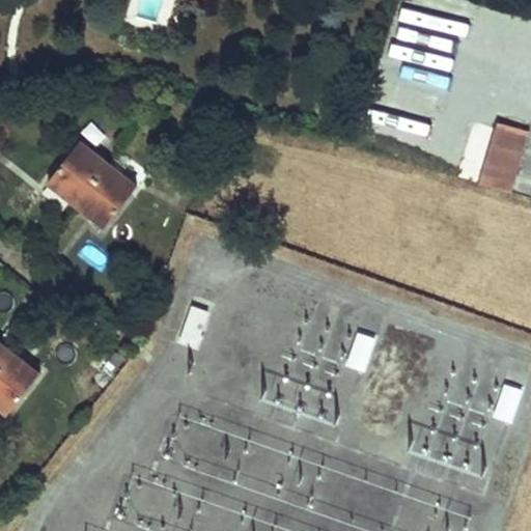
[(530,137),(530,131),(504,123),(484,185),(513,193),(530,137)]
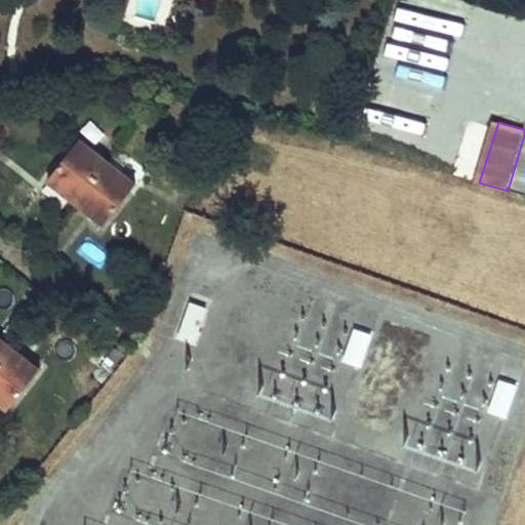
[(81,137),(48,177),(103,224),(137,180),(81,137)]
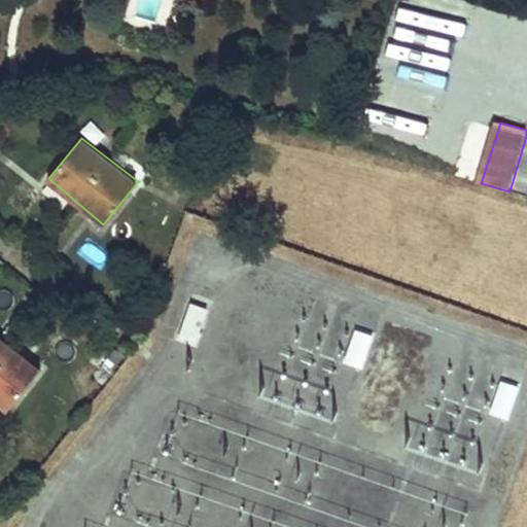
[(44,245),(37,255),(49,265),(57,254),(44,245)]
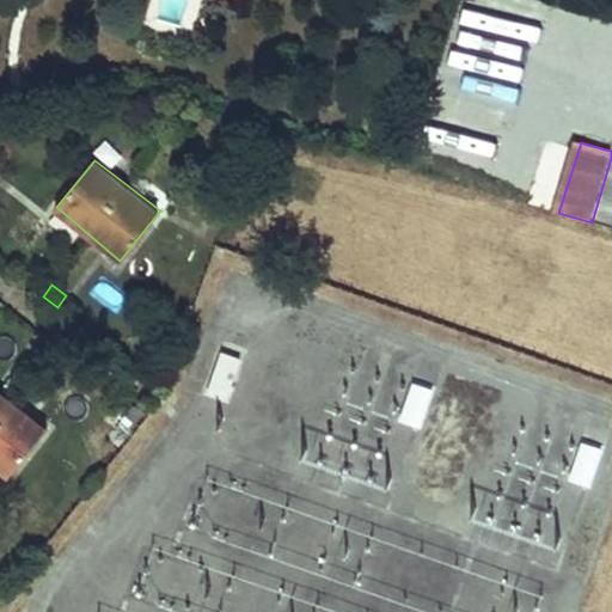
[(243,360),(222,353),(207,393),(227,401),(243,360)]
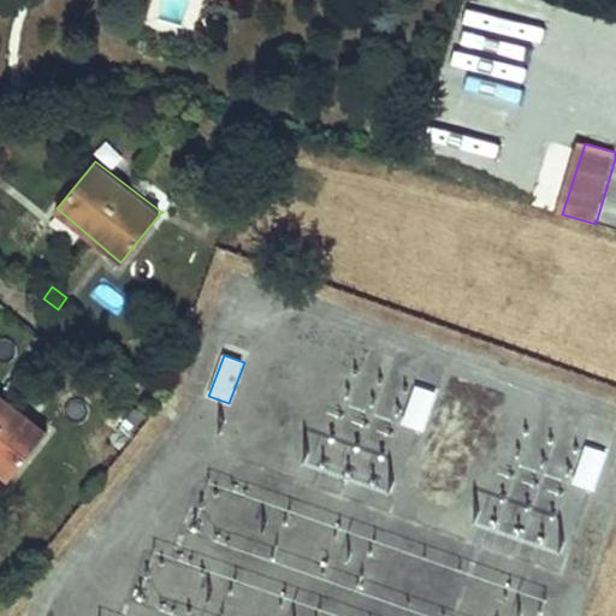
[(419,386),(406,420),(424,426),(436,391),(419,386)]
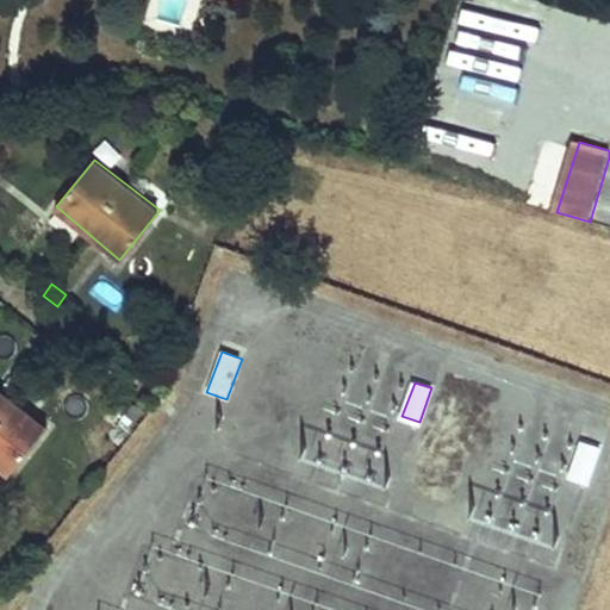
[(0,392),(0,471),(6,477),(45,429),(0,392)]
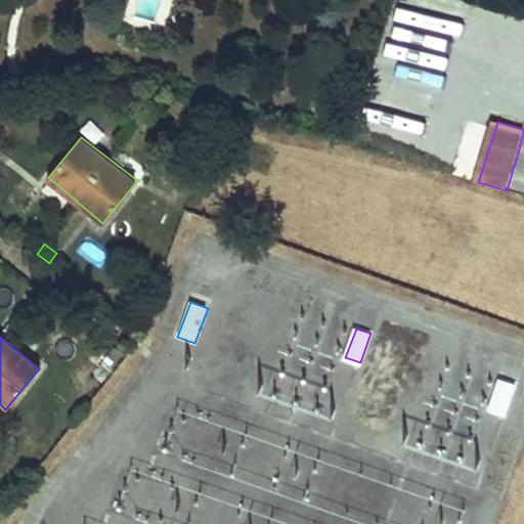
[(500,380),(489,408),(504,413),(515,385),(500,380)]
